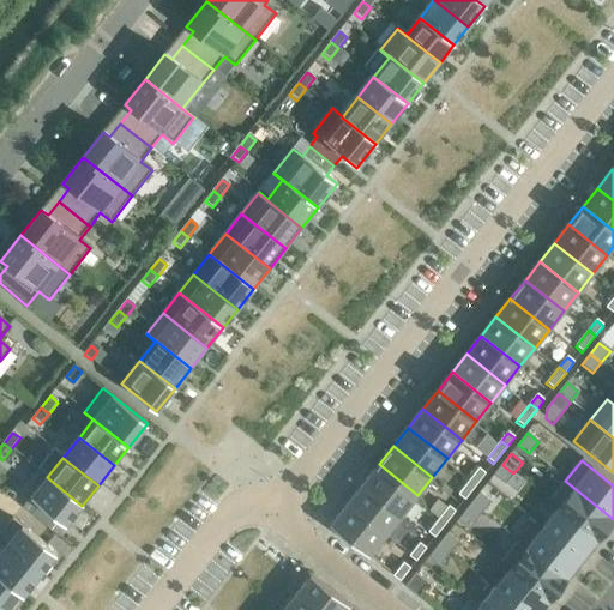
[(379,464),(365,483),(403,513),(417,495),(379,464)]
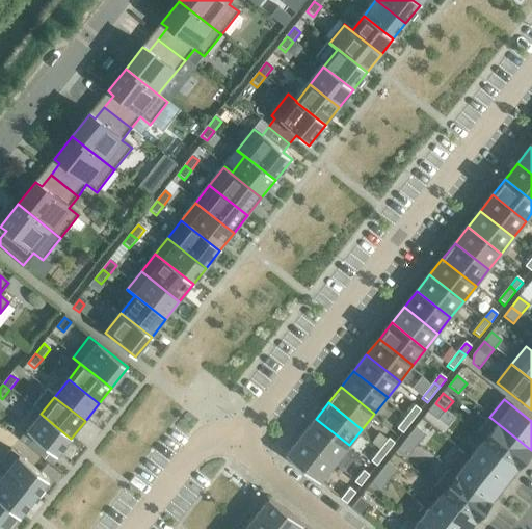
[(437,420),(445,411),(435,403),(427,413),(437,420)]
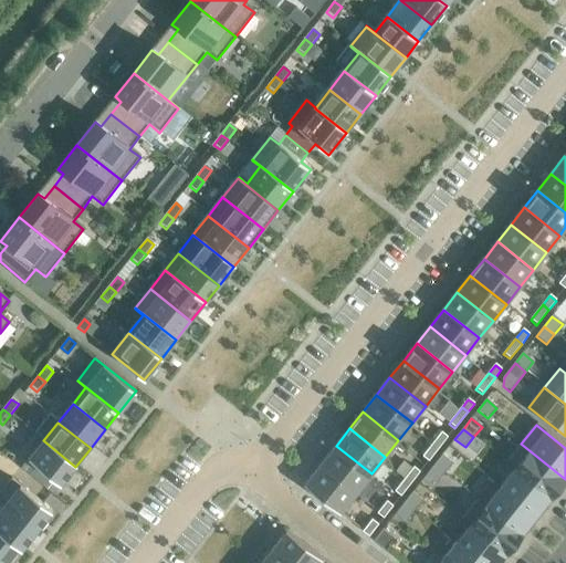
[(441,446),(447,438),(441,433),(435,440),(441,446)]
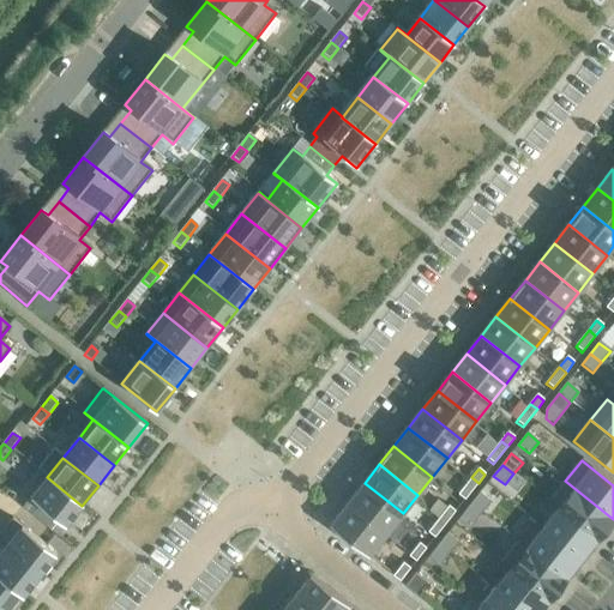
[(82,506),(47,477),(30,500),(65,527),(82,506)]
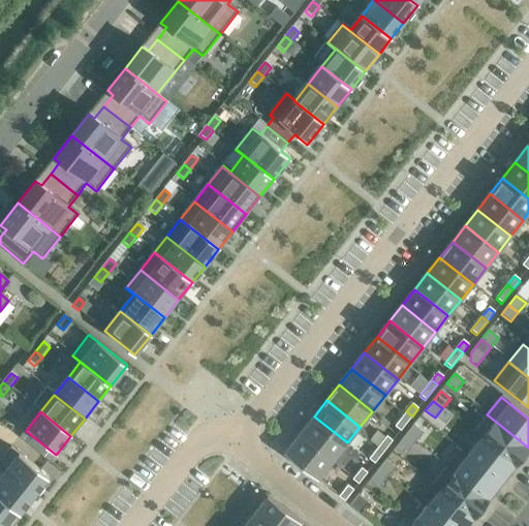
[(400,432),(412,416),(406,411),(394,427),(400,432)]
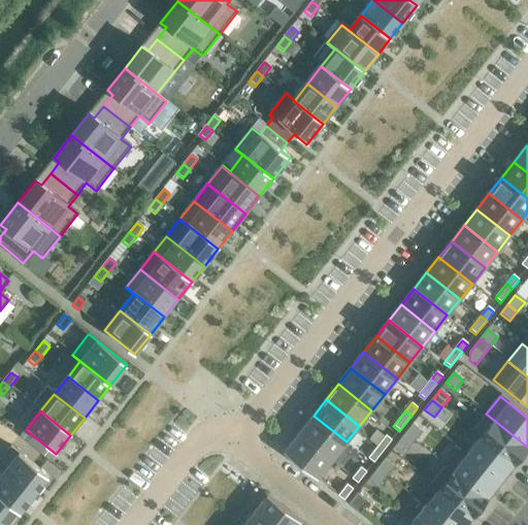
[(472,431),(514,464),(527,447),(486,414),(472,431)]
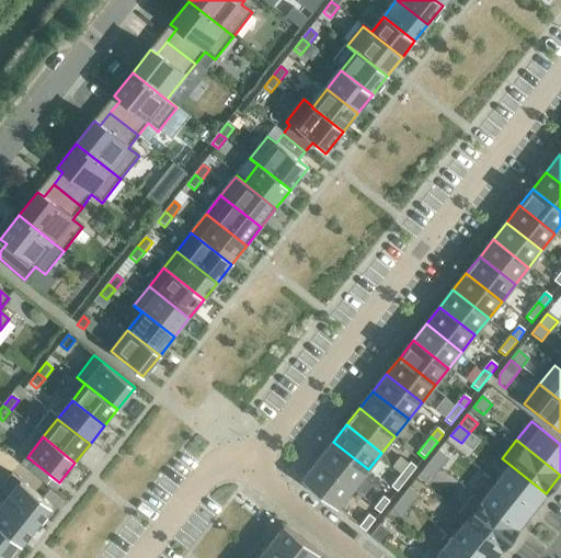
[(333,442),(320,458),(355,487),(368,469),(333,442)]
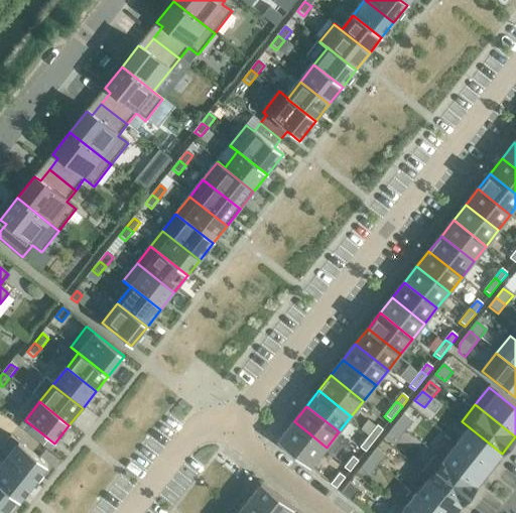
[(404,432),(412,422),(402,415),(395,424),(404,432)]
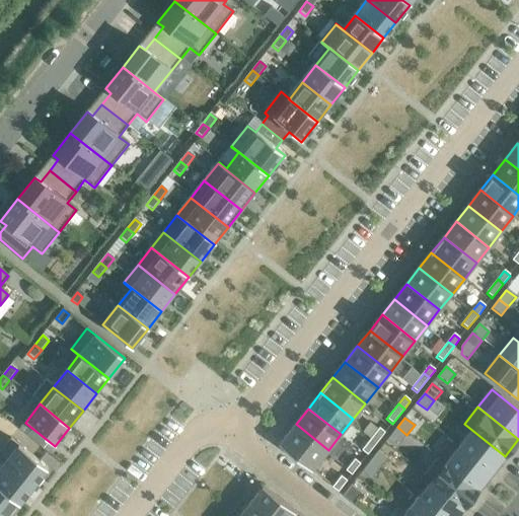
[(311,471),(328,450),(296,424),(279,445),(279,444),(278,445),(311,471)]
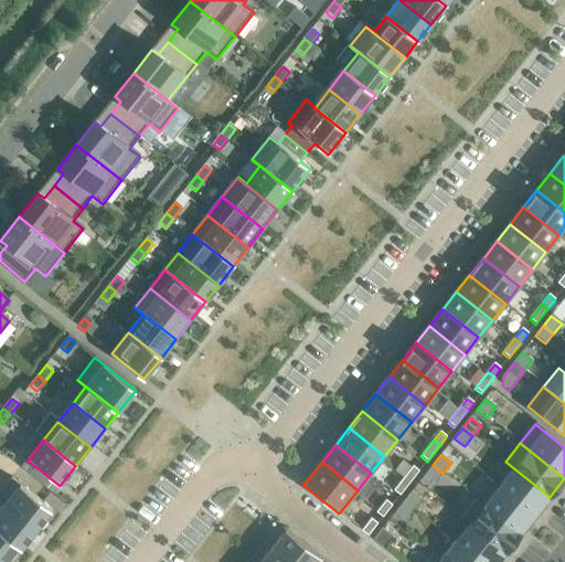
[(499,487),(535,516),(550,497),(505,462),(504,463),(513,469),(499,487)]
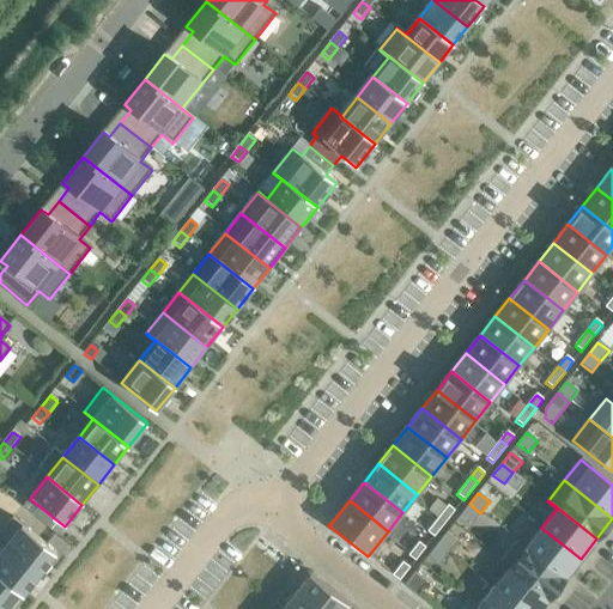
[(472,524),(480,513),(469,504),(461,516),(472,524)]
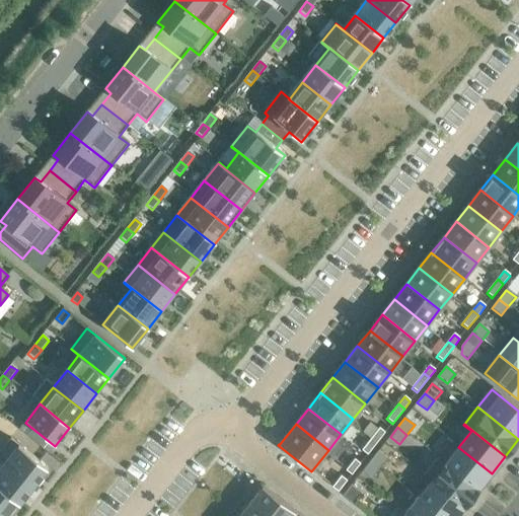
[(380,440),(384,433),(379,429),(374,435),(380,440)]
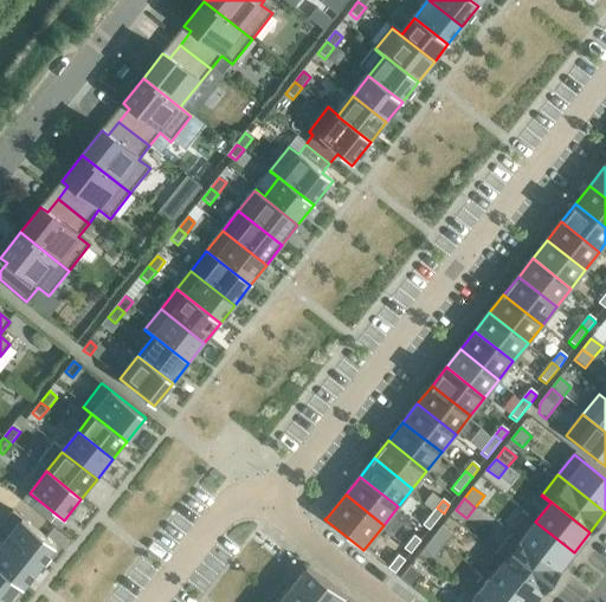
[(56,517),(36,502),(28,510),(50,525),(56,517)]
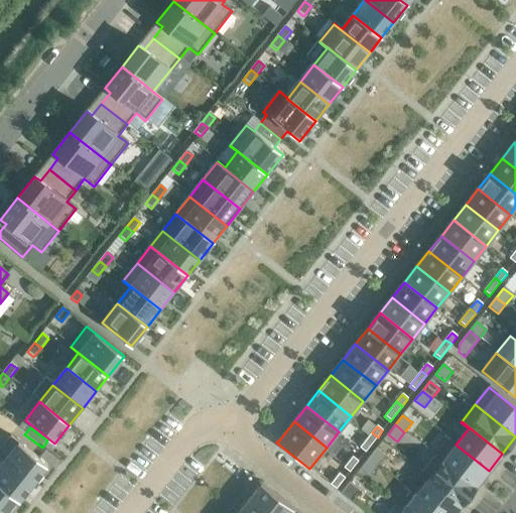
[(365,454),(378,437),(372,432),(359,449),(365,454)]
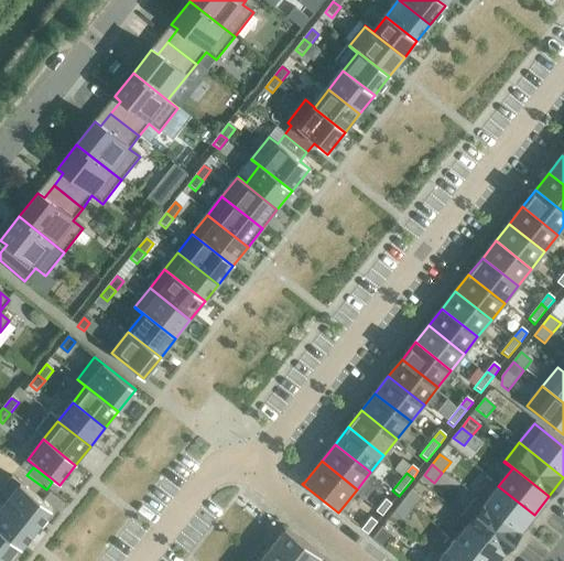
[(0,492),(0,502),(35,530),(52,510),(11,478),(0,492)]
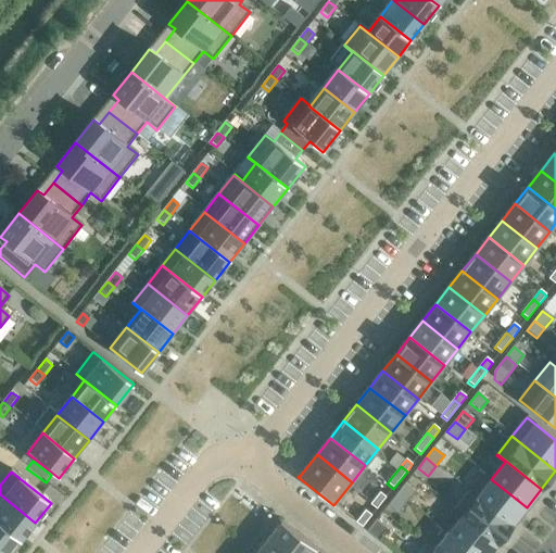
[(468,491),(512,526),(527,507),(491,479),(477,498),(468,491)]
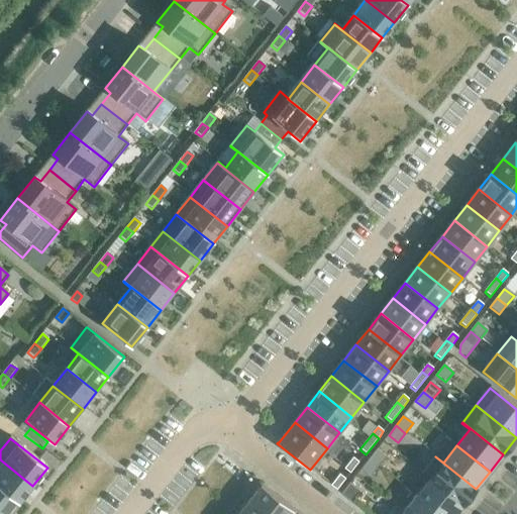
[(378,468),(386,457),(377,450),(369,459),(378,468)]
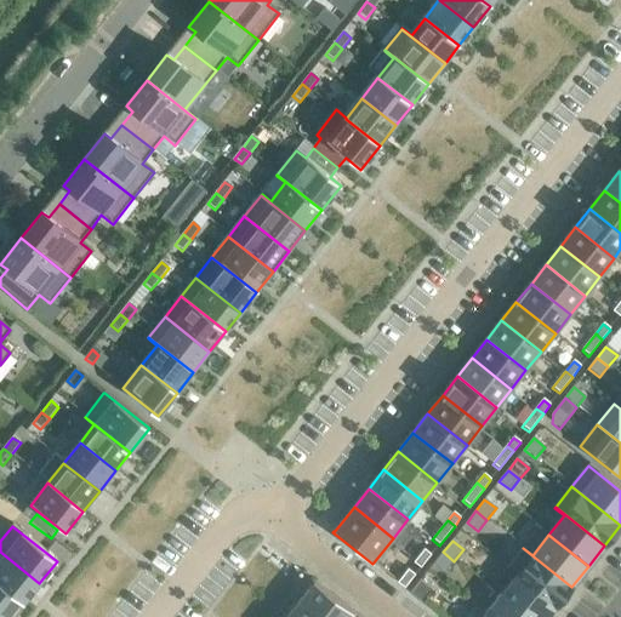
[(507,569),(556,607),(571,587),(523,548),(507,569)]
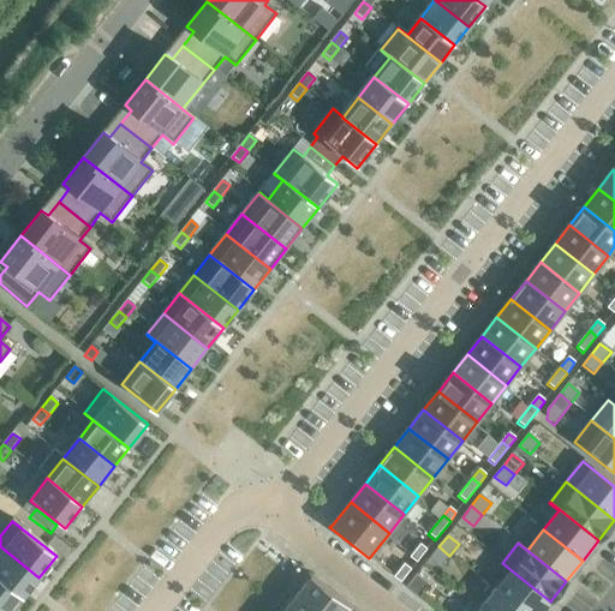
[(410,558),(416,563),(427,550),(419,545),(410,558)]
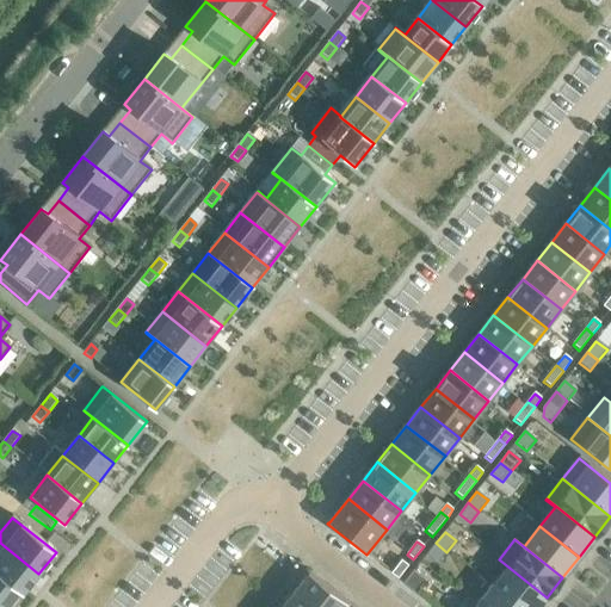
[(0,575),(23,594),(38,574),(0,543),(0,544),(2,546),(0,550),(0,575)]
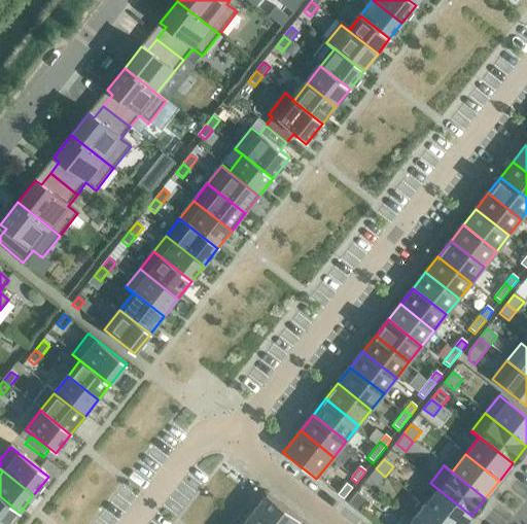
[(378,486),(385,477),(376,468),(369,479),(378,486)]
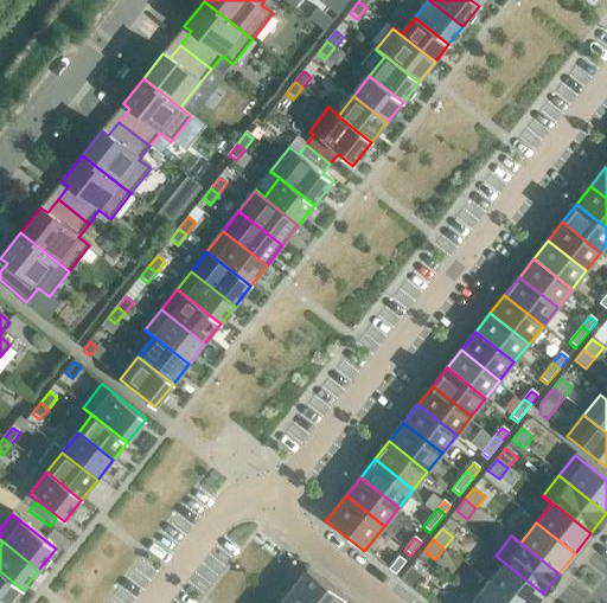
[(489,583),(512,602),(536,602),(543,594),(496,556),(494,557),(504,564),(489,583)]
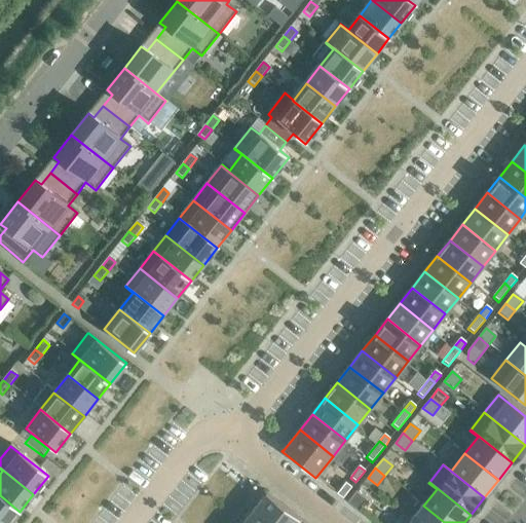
[(342,499),(351,488),(345,484),(337,495),(342,499)]
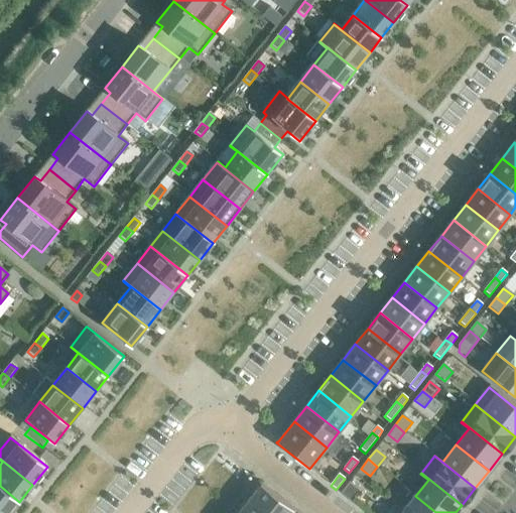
[(260,486),(247,502),(261,512),(292,512),(293,511),(260,484),(259,485),(260,486)]
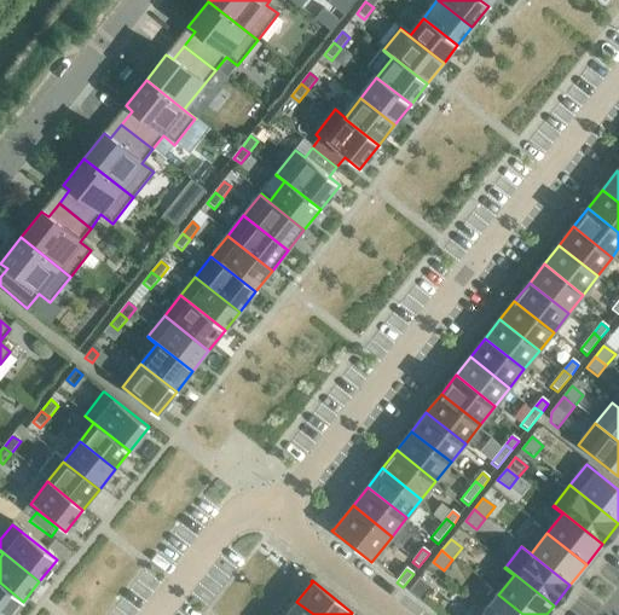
[(421,602),(431,590),(418,580),(409,592),(421,602)]
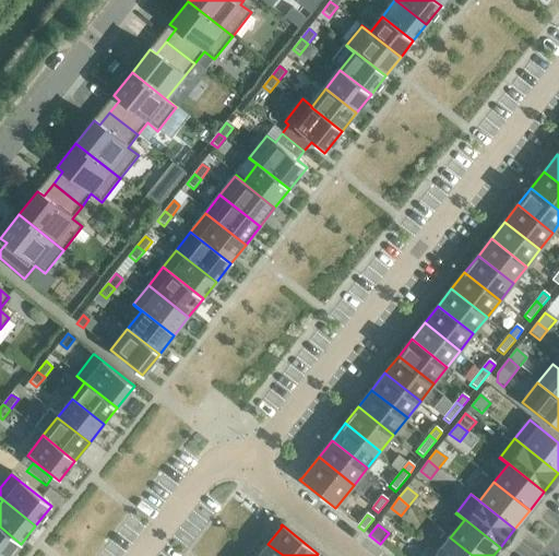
[(11,555),(21,544),(0,527),(0,555),(11,555)]
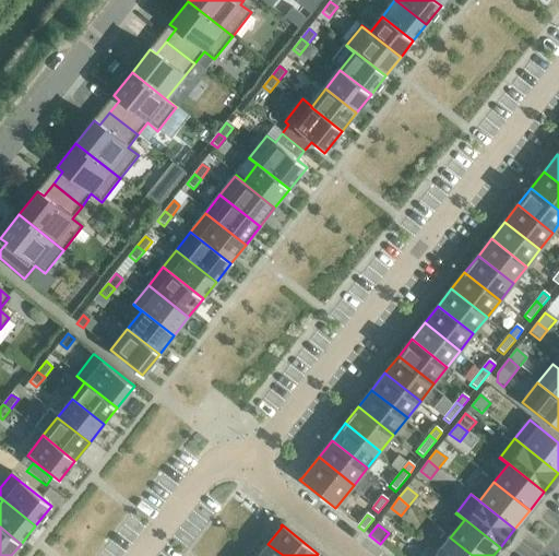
[(427,549),(433,555),(472,555),(450,537),(436,555),(427,548),(427,549)]
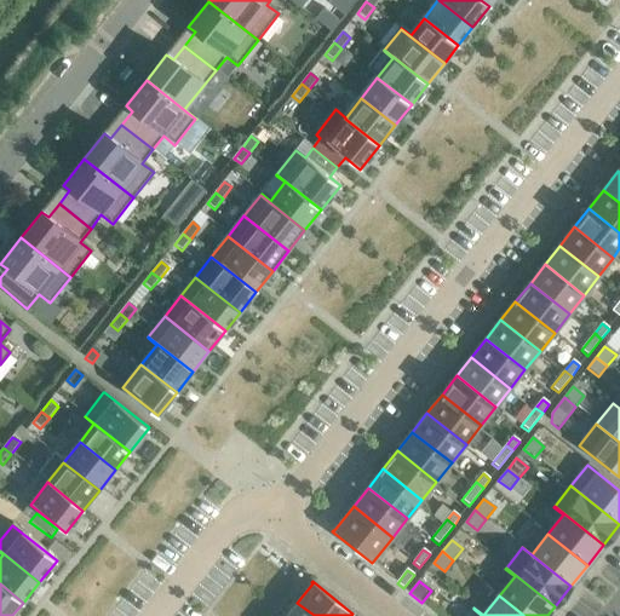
[(314,615),(297,603),(287,615),(314,615)]
